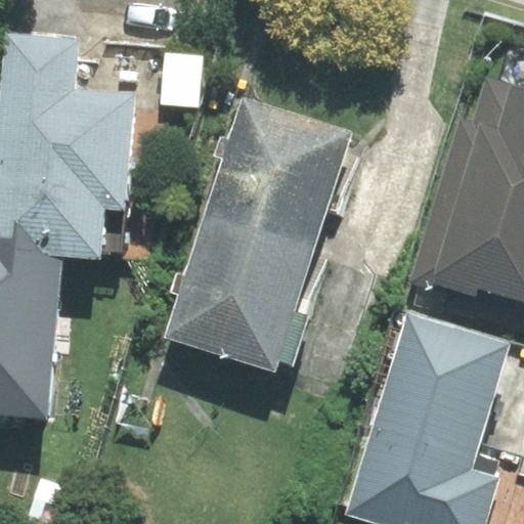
[(3,30),(0,69),(0,226),(24,228),(44,256),(60,257),(100,260),(101,252),(124,254),(136,93),(76,88),(79,36),(3,30)]
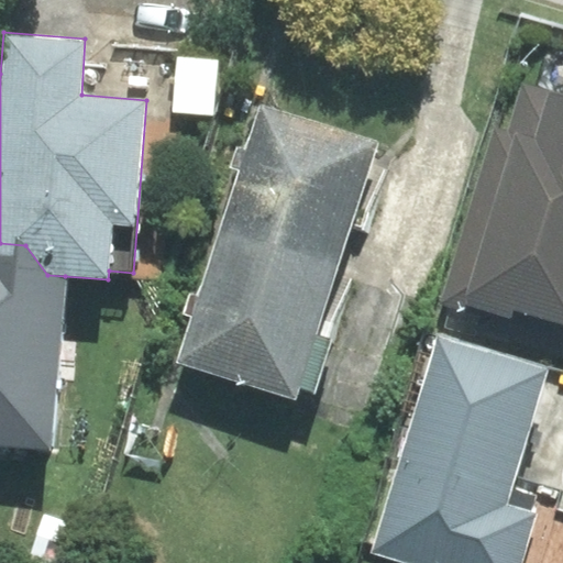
[(218,61),(177,57),(173,112),(213,116),(218,61)]
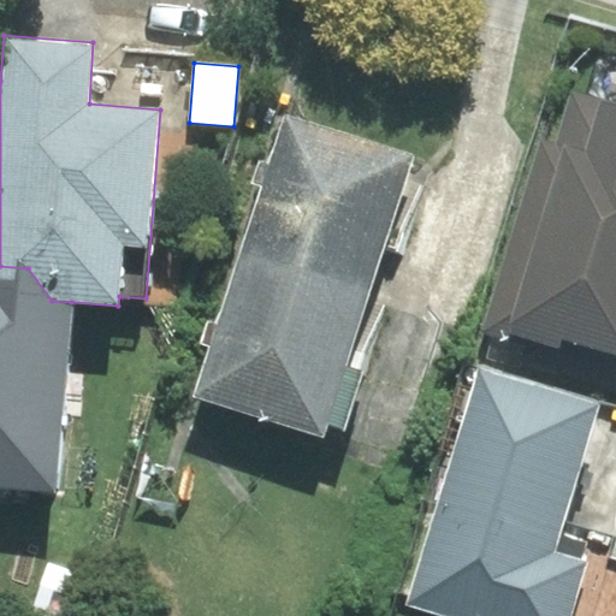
[(557,142),(542,138),(487,325),(558,345),(560,338),(615,354),(615,104),(572,92),(557,142)]
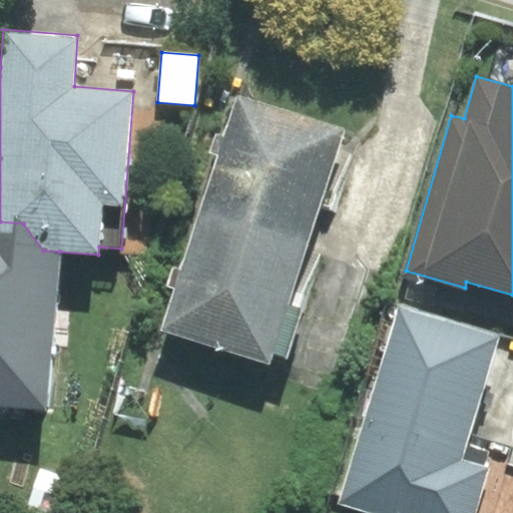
[(344,130),(237,96),(201,208),(310,242),(321,208),(331,211),(350,153),(338,149),(344,130)]
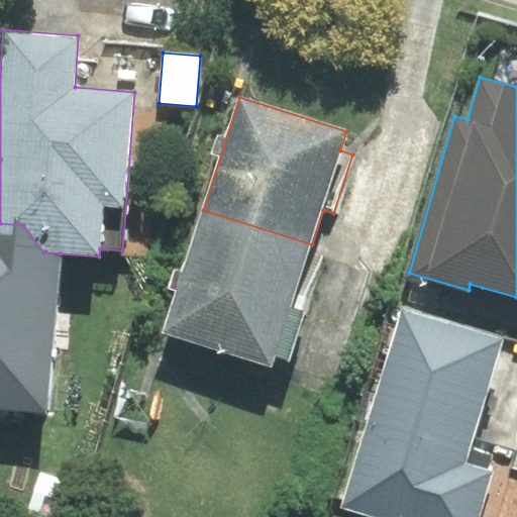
[(203,210),(164,332),(271,366),(275,354),(289,359),(322,255),(310,252),(312,244),(203,210)]
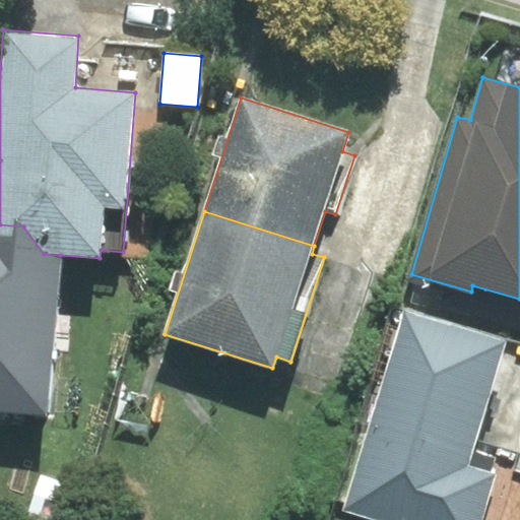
[(0,409),(47,414),(60,255),(44,254),(23,226),(0,224),(0,409)]
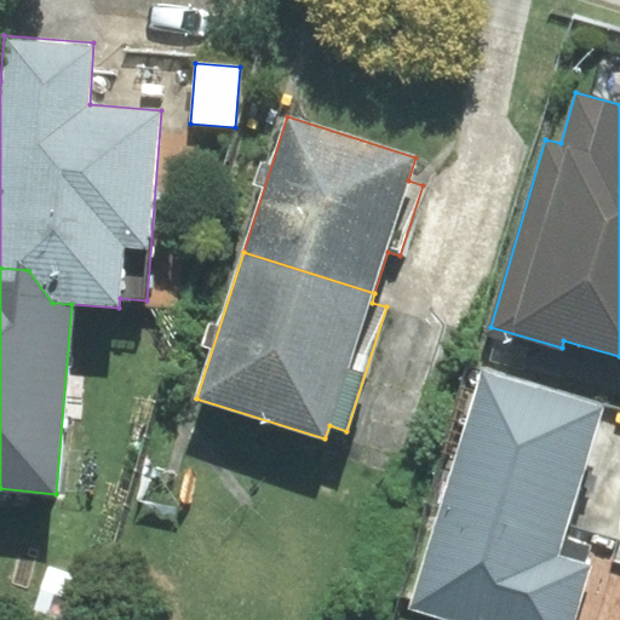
[(598,412),(481,375),(411,608),(451,619),(595,619),(614,561),(619,541),(564,524),(598,412)]
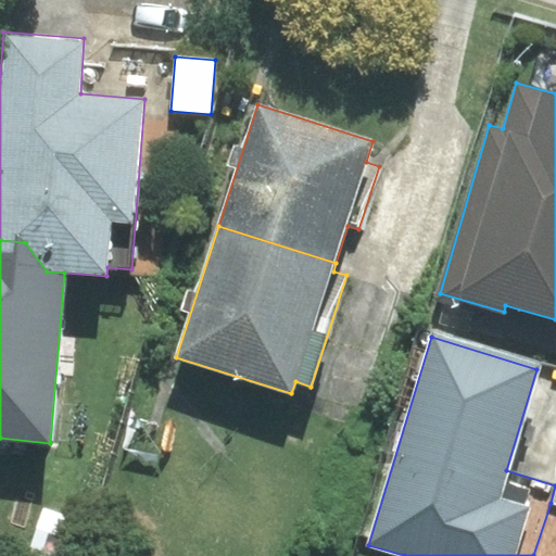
[(555,555),(555,504),(551,503),(533,555),(555,555)]
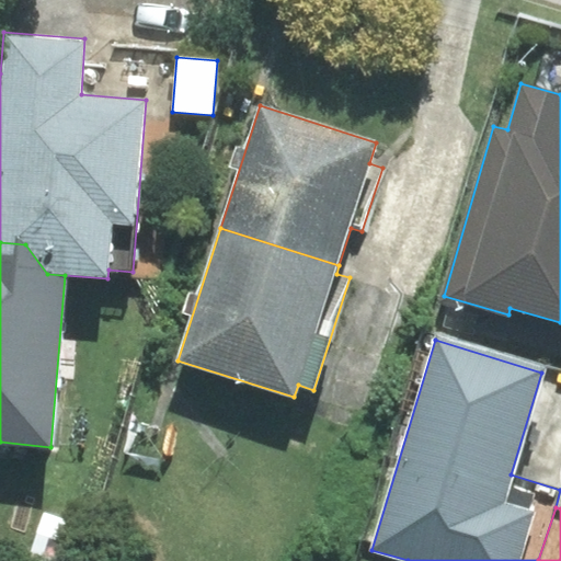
All buildings are outlined.
